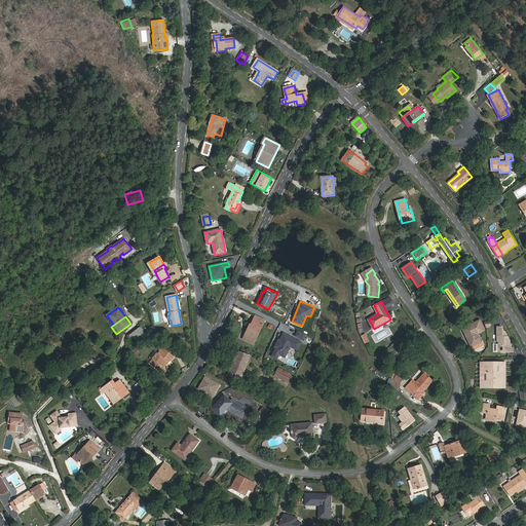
[(249,331),(248,330),(243,339),(254,343),(264,321),(256,316),(252,325),(249,331)]
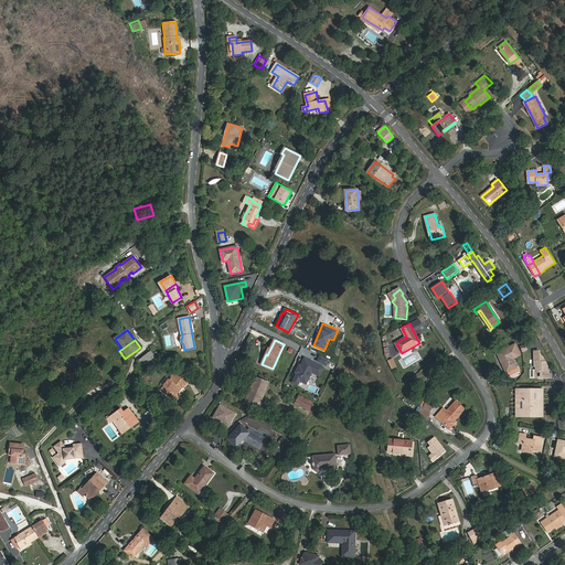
[(510,355),(512,359),(520,354),(515,344),(513,345),(516,353),(510,355)]
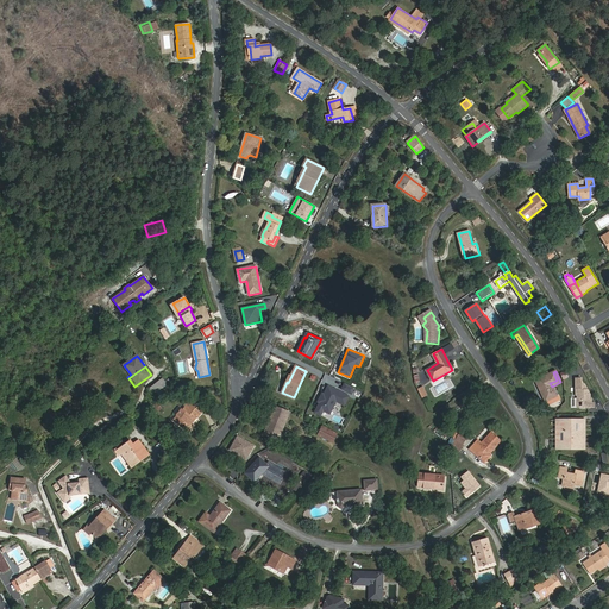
[(557,396),(552,387),(550,383),(557,381),(553,372),(535,381),(545,401),(547,401),(548,403),(559,400),(558,396),(557,396)]
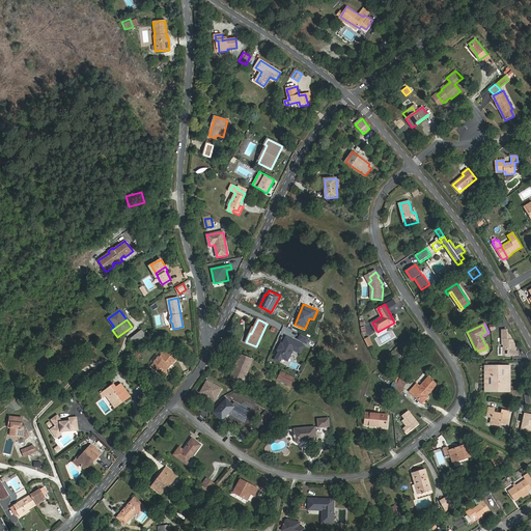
[(135,346),(150,335),(147,331),(144,333),(142,331),(130,339),(135,346)]
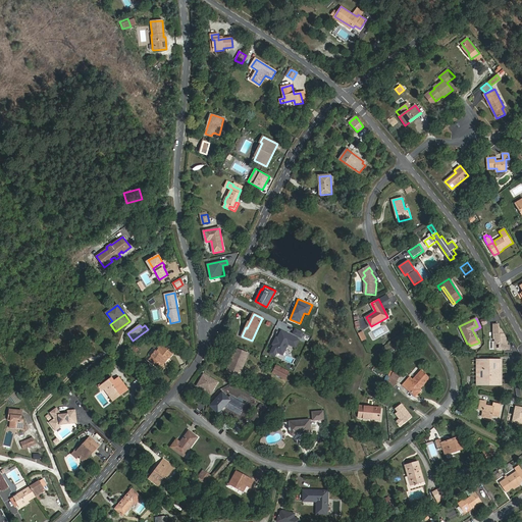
[(303,332),(295,328),(293,333),(301,337),(303,332)]
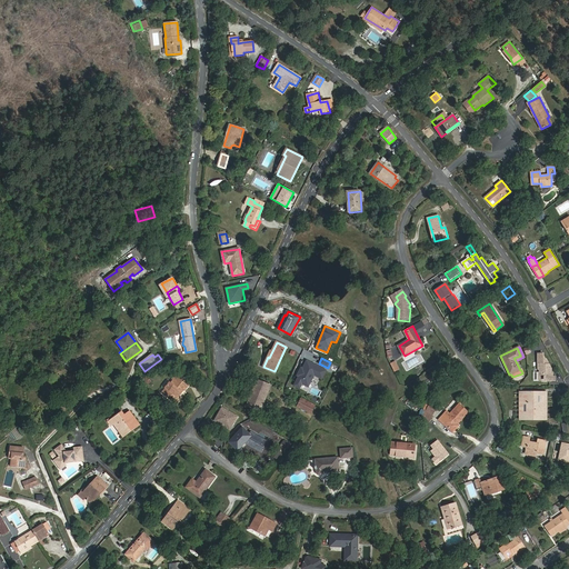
[(327,369),(307,360),(303,368),(301,367),(298,375),(300,375),(295,385),(300,387),(302,382),(309,386),(315,375),(322,378),(327,369)]
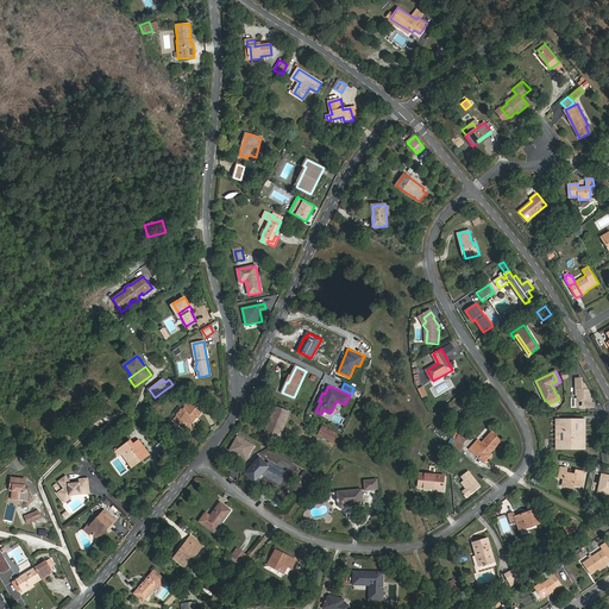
[(424,385),(418,389),(421,397),(427,395),(424,385)]
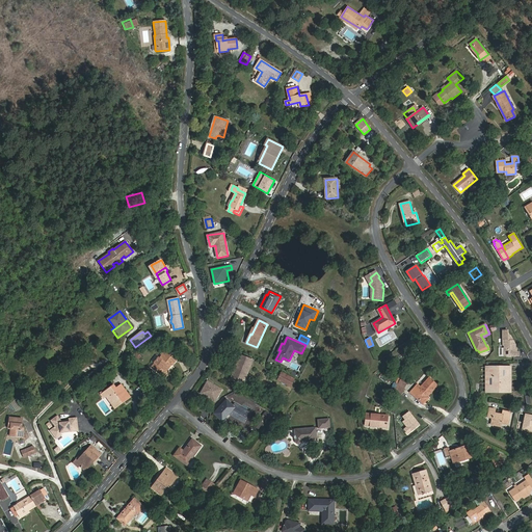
[(504,356),(519,355),(519,351),(516,351),(515,351),(515,349),(515,344),(512,340),(504,340),(504,356)]
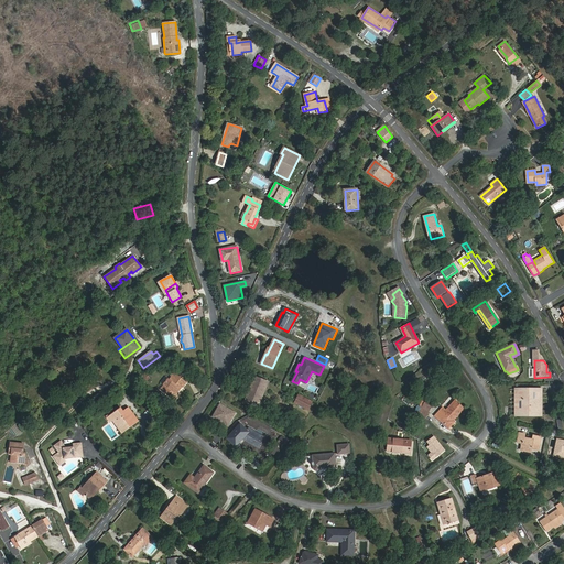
[(181,386),(182,387),(186,382),(173,371),(172,373),(171,377),(170,376),(165,381),(165,382),(160,389),(169,396),(172,391),(175,393),(181,386)]
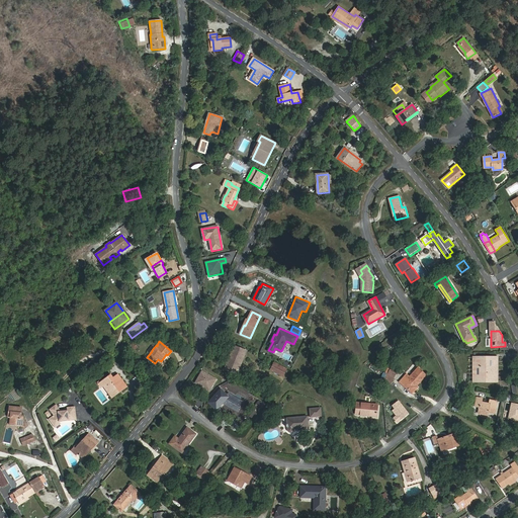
[(242,355),(244,356),(246,351),(235,346),(226,369),(235,373),(242,355)]
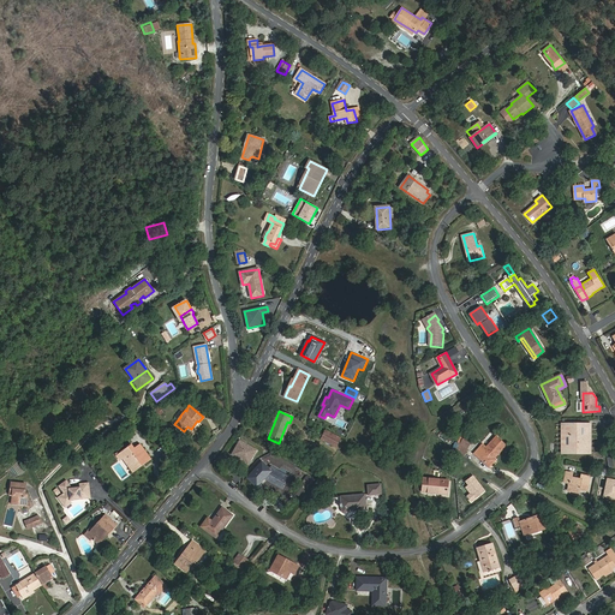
[(192,430),(198,422),(197,421),(191,429),(187,427),(184,431),(191,437),(195,433),(192,430)]
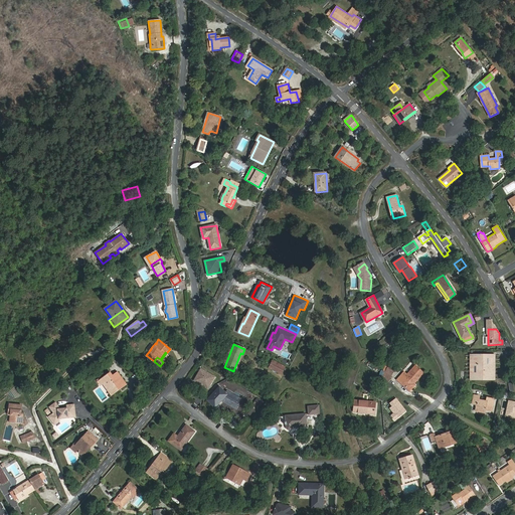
[(235,372),(242,354),(240,353),(233,371),(235,372)]
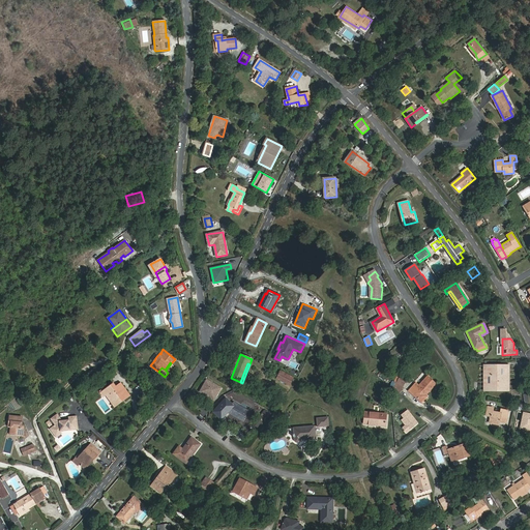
[(488,390),(503,390),(503,374),(501,374),(501,365),(488,365),(488,380),(490,380),(490,385),(488,385),(488,390)]
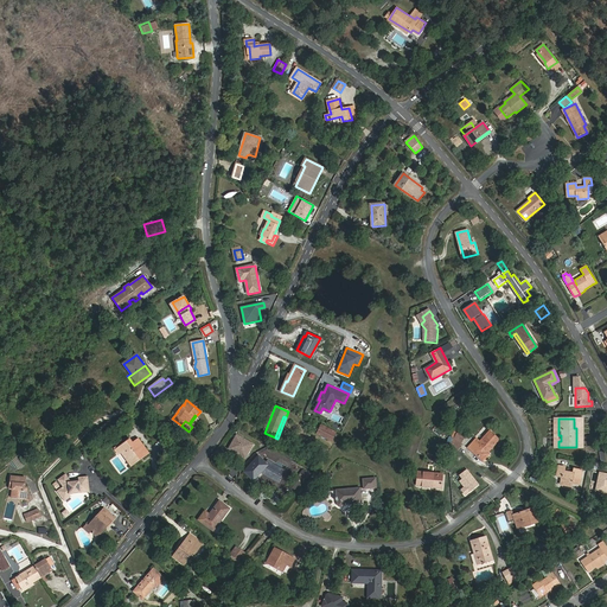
[(576,428),(576,447),(583,447),(583,419),(574,419),(574,428),(576,428)]
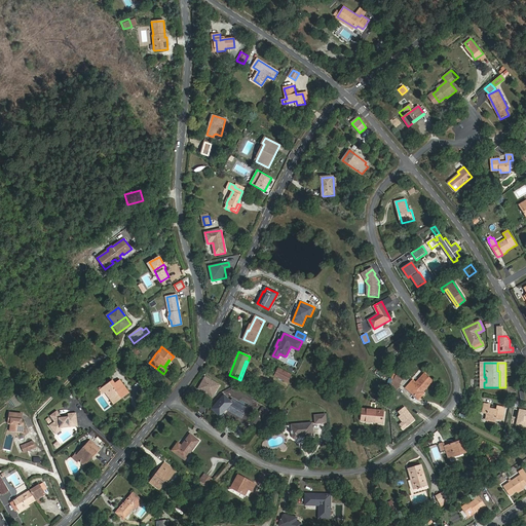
[(288,381),(291,375),(278,369),(275,375),(288,381)]
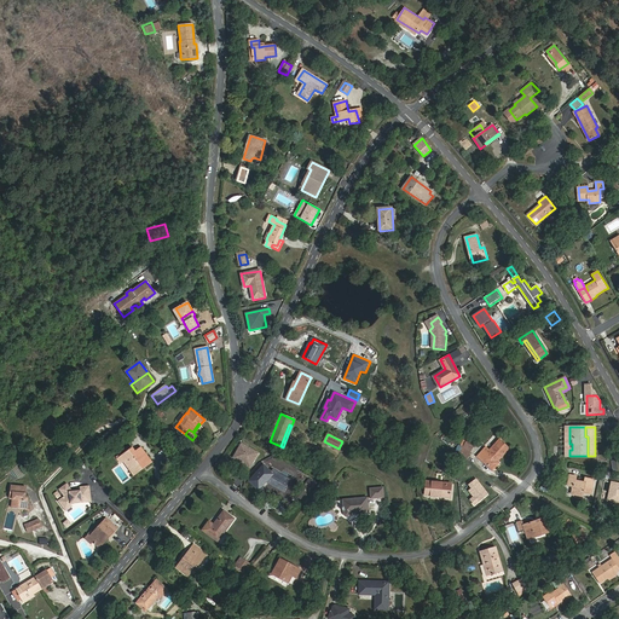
[(463,447),(470,451),(475,443),(466,438),(462,446),(463,447)]
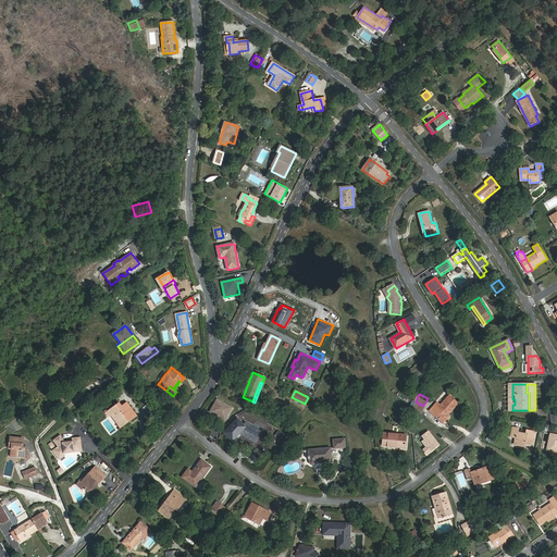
[(448,415),(458,404),(449,396),(441,406),(437,403),(430,410),(433,413),(443,422),(449,416),(448,415)]
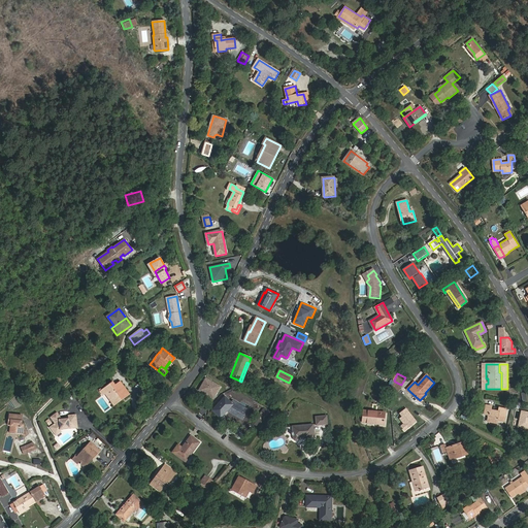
[(221,386),(207,377),(201,388),(215,396),(221,386)]
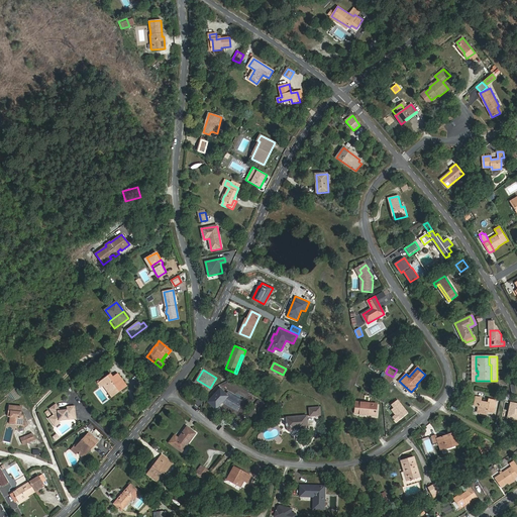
[(120,388),(121,390),(127,386),(118,374),(113,378),(111,374),(98,383),(101,387),(103,385),(106,388),(107,387),(112,395),(119,390),(118,389),(120,388)]
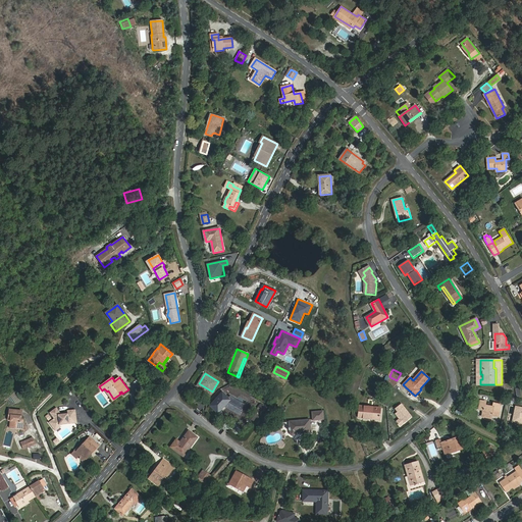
[(394,386),(397,380),(390,377),(387,383),(394,386)]
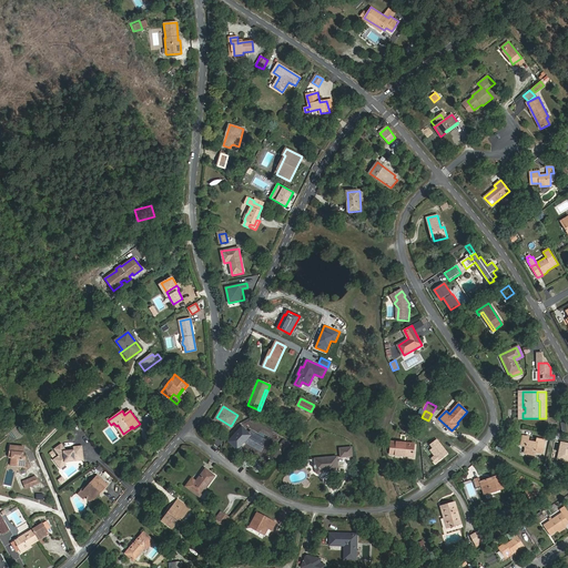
[(231,426),(216,417),(215,419),(230,428),(231,426)]
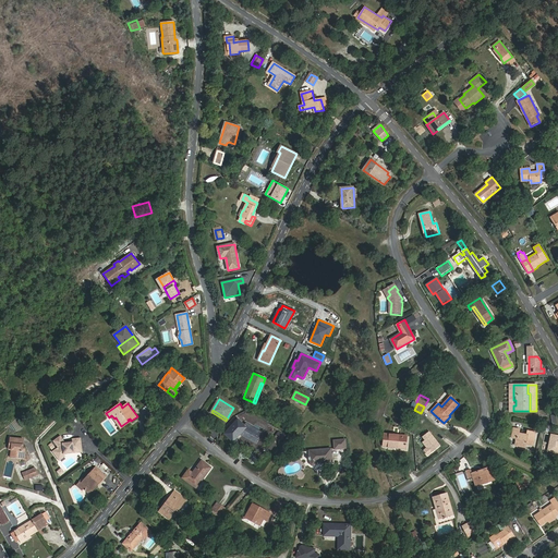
[(121,428),(131,421),(130,419),(128,420),(129,421),(121,426),(116,417),(114,419),(121,428)]
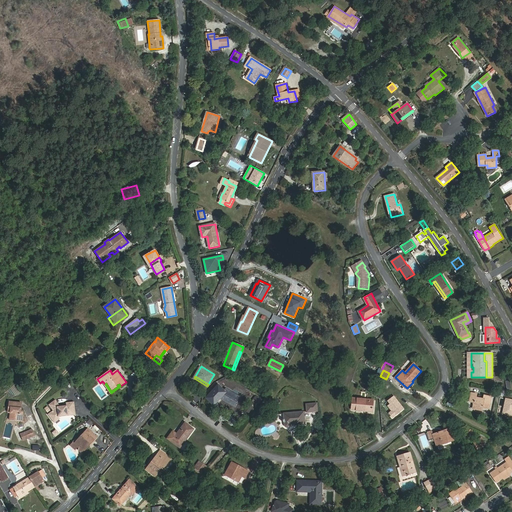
[(214,405),(226,392),(218,384),(206,397),(214,405)]
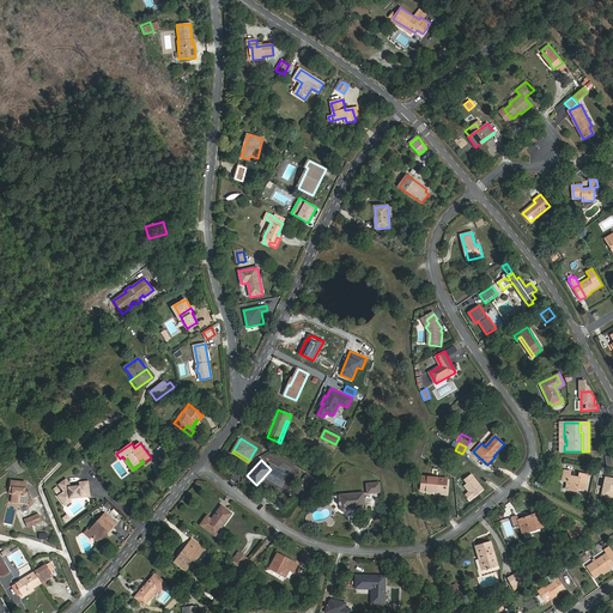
[(577,487),(586,489),(588,475),(580,473),(578,478),(570,475),(570,472),(565,471),(563,480),(568,481),(566,489),(576,491),(577,487)]
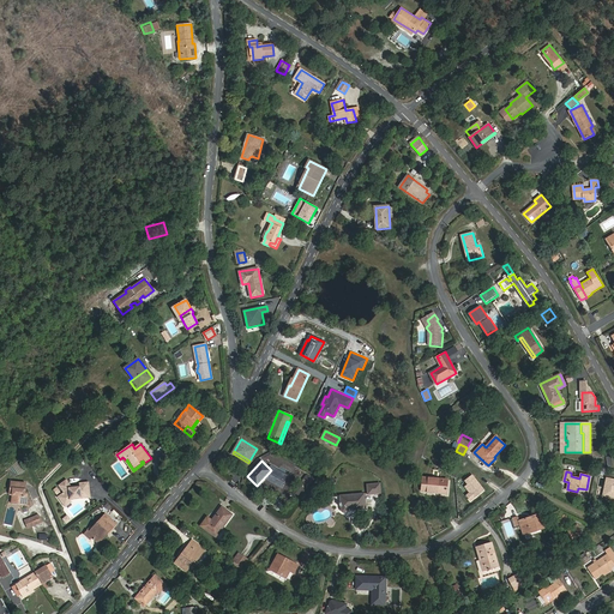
[(464,487),(469,493),(467,495),(470,501),(474,499),(477,497),(485,491),(473,475),(465,481),(468,485),(464,487)]
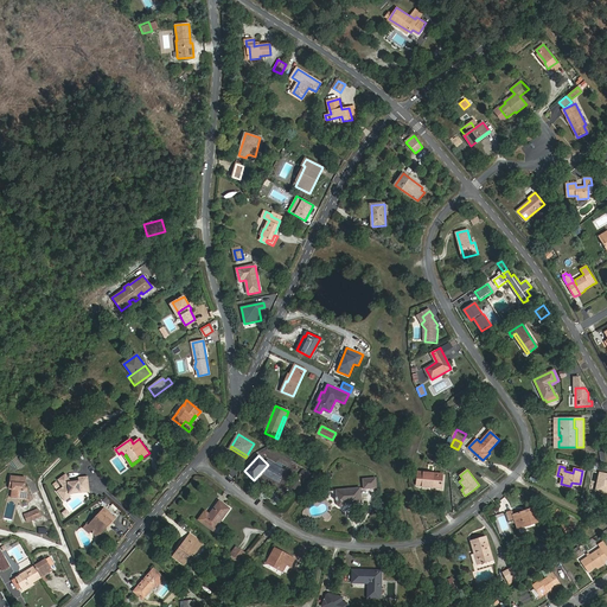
[(299,489),(311,474),(304,471),(289,489),(293,492),(298,486),(299,489)]
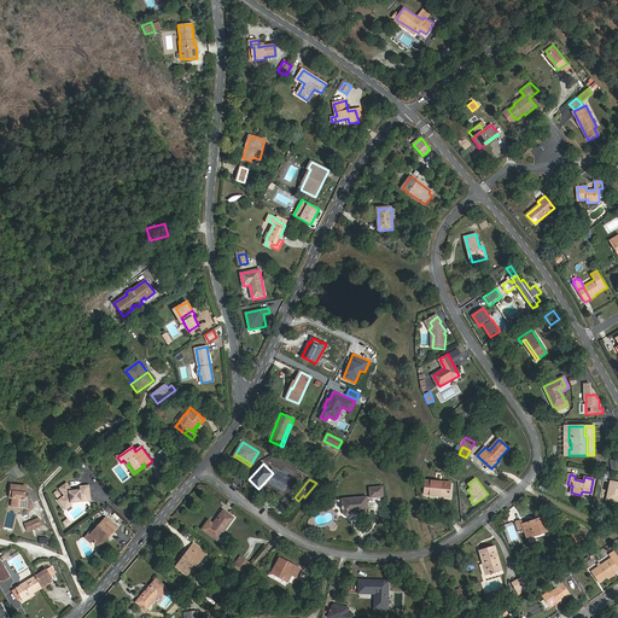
[(425,494),(449,496),(450,483),(426,481),(425,494)]
